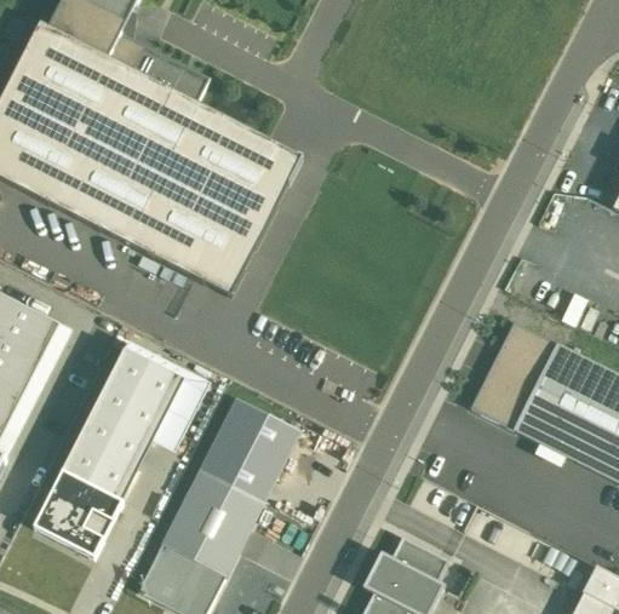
[(53,0),(41,24),(105,57),(122,26),(136,0),(53,0)]
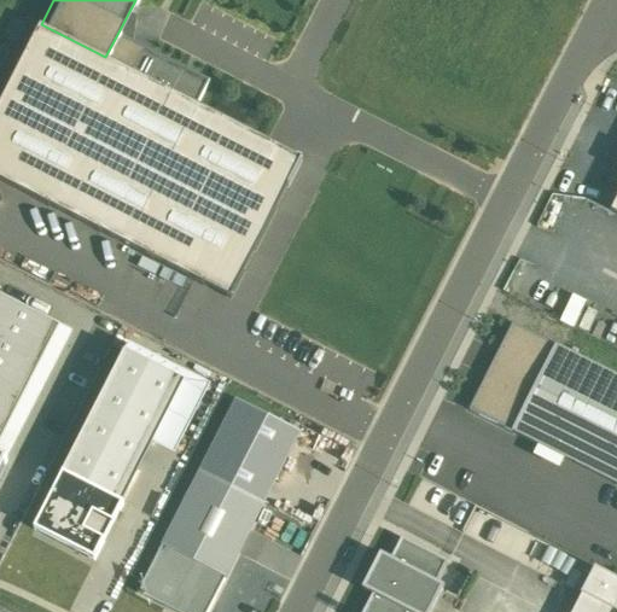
[(0,173),(230,291),(298,157),(196,104),(105,57),(41,24),(0,103),(0,173)]
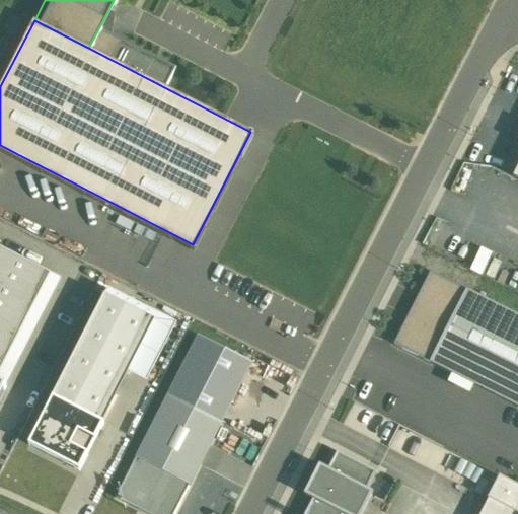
[(102,21),(88,48),(164,87),(178,60),(102,21)]
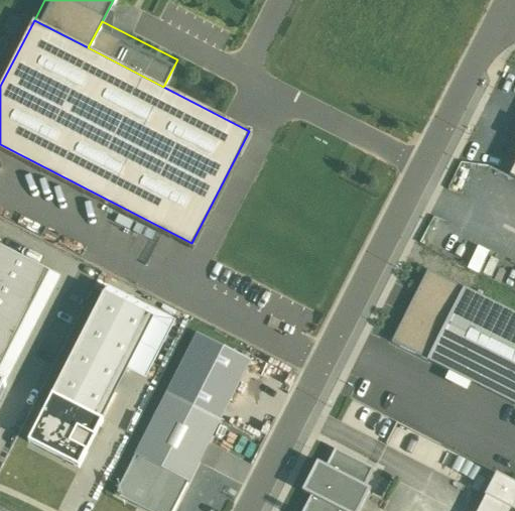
[(0,364),(49,268),(0,243),(0,364)]
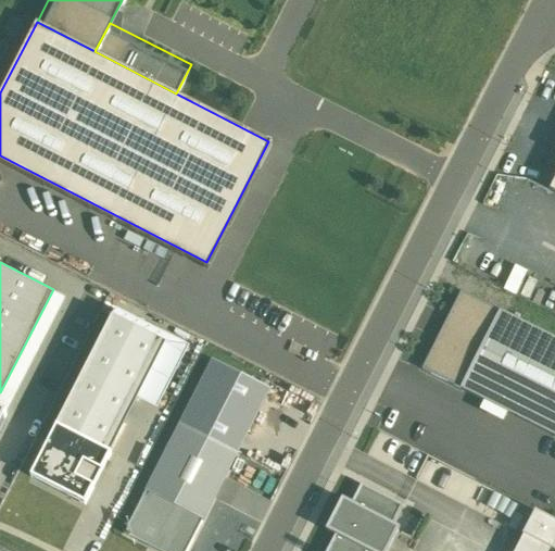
[(554,336),(459,288),(421,364),(554,430),(554,336)]
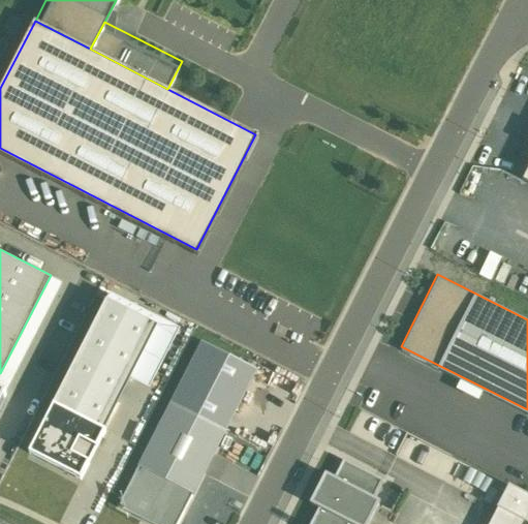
[(51,275),(0,373),(0,387),(5,390),(61,280),(51,275)]
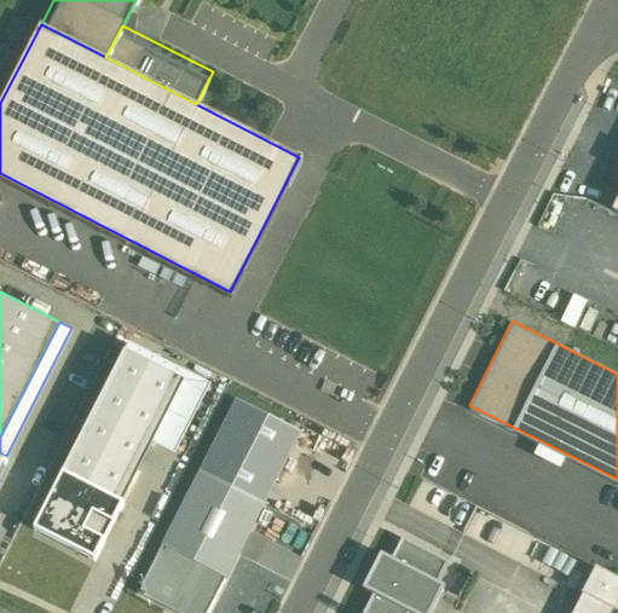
[(115,496),(175,375),(125,348),(63,470),(115,496)]
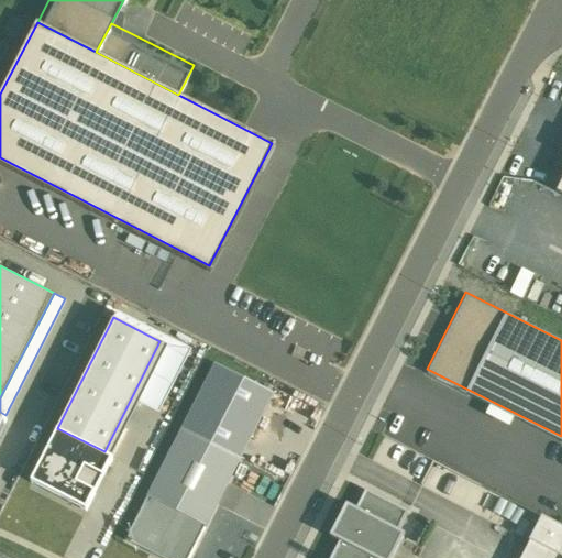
[(182,426),(240,456),(274,390),(215,360),(182,426)]
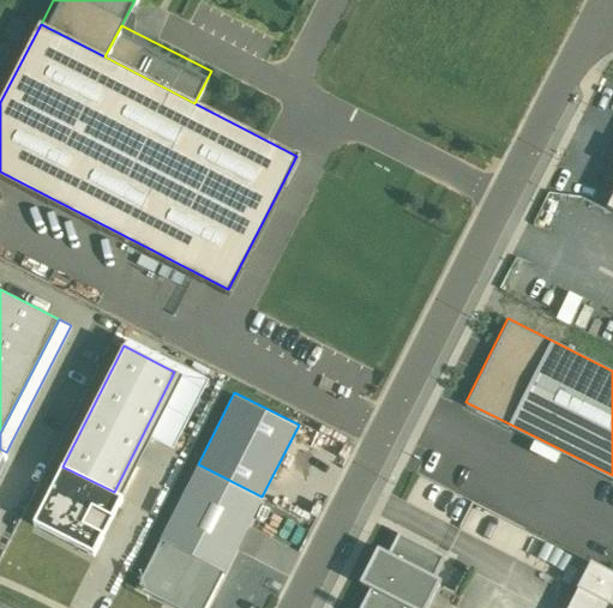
[(198,464),(160,539),(223,571),(262,497),(198,464)]
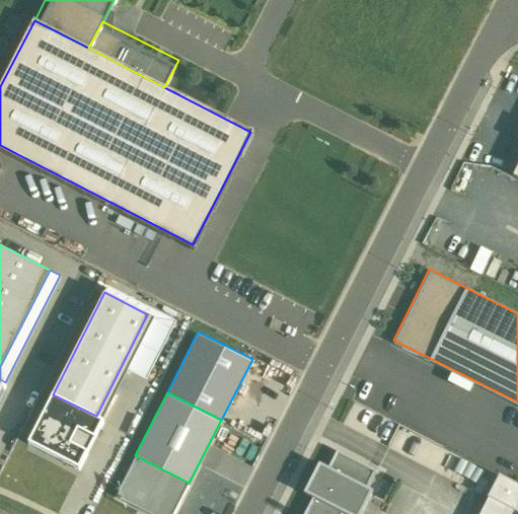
[(53,394),(28,441),(79,467),(103,420),(96,416),(53,394)]
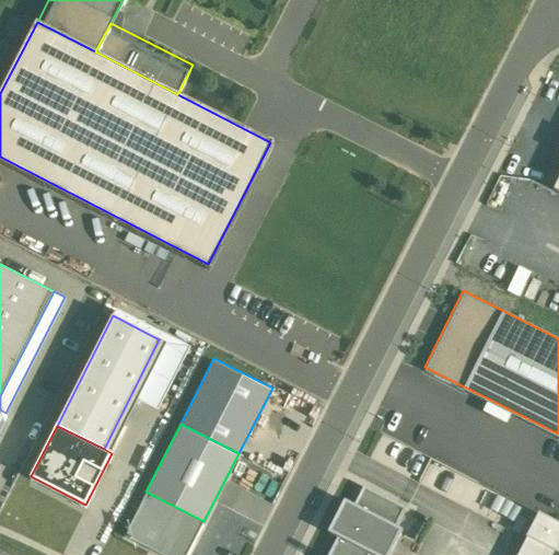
[(327,531),(336,535),(374,554),(388,554),(403,528),(395,524),(405,506),(362,484),(353,503),(344,498),(327,531)]
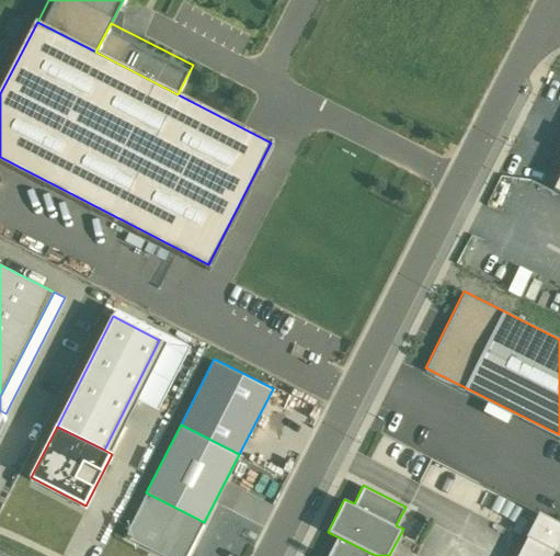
[(169,555),(186,555),(204,522),(146,492),(125,534),(169,555)]
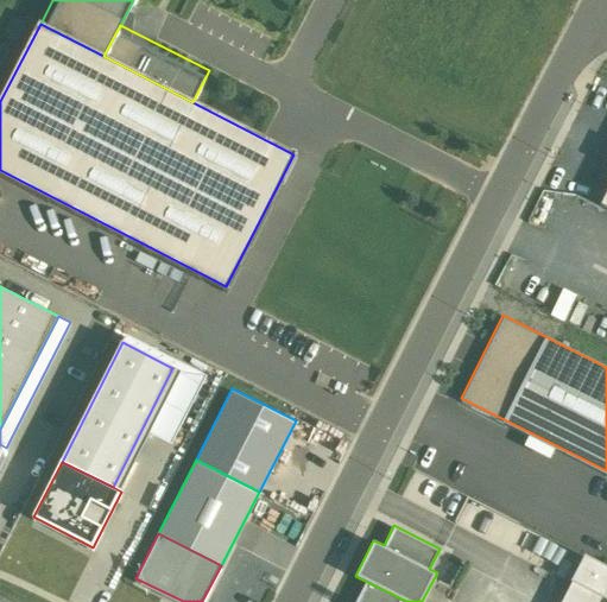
[(606,601),(606,566),(585,556),(561,601),(606,601)]
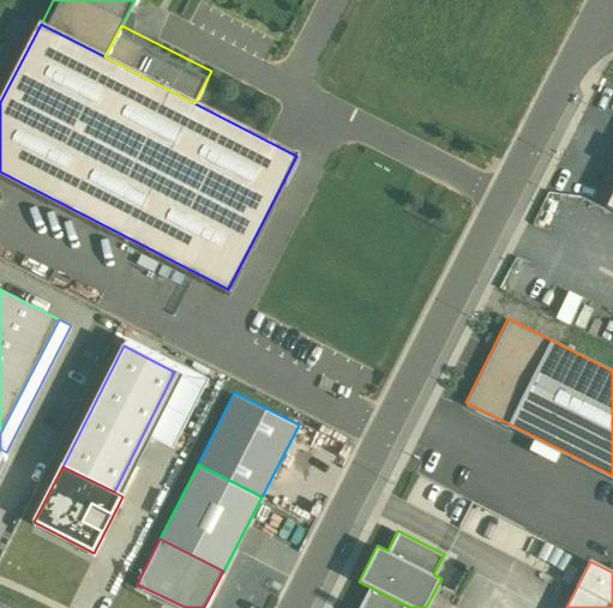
[(410,607),(368,587),(356,607),(410,607)]
